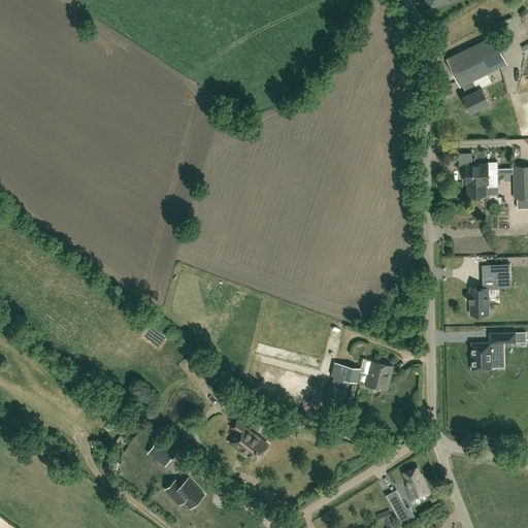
[(477,89),(472,79),(507,62),(494,34),(447,58),(460,86),(465,83),(470,92),(463,96),(470,111),(490,102),(483,87),(477,89)]
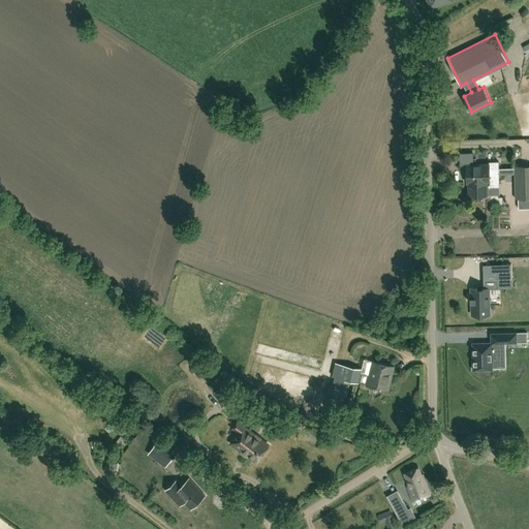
[(515,174),(515,169),(499,169),(499,168),(499,161),(489,161),(489,164),(466,164),(467,176),(467,175),(468,175),(469,182),(470,182),(470,185),(469,185),(469,195),(476,194),(476,196),(483,196),(483,194),(487,194),(499,194),(499,183),(507,182),(506,175),(515,174)]
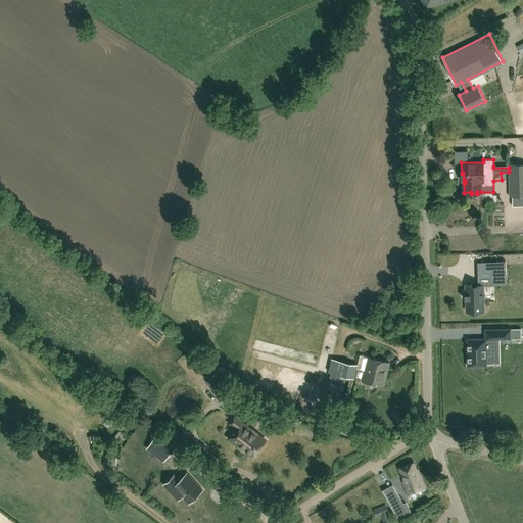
[(509,195),(522,194),(522,162),(509,163),(509,172),(509,195)]
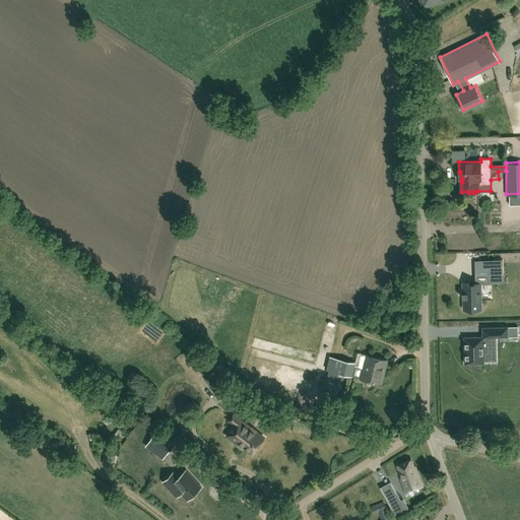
[(460,281),(460,306),(481,305),(481,280),(494,279),(494,269),(476,270),(475,281),(460,281)]
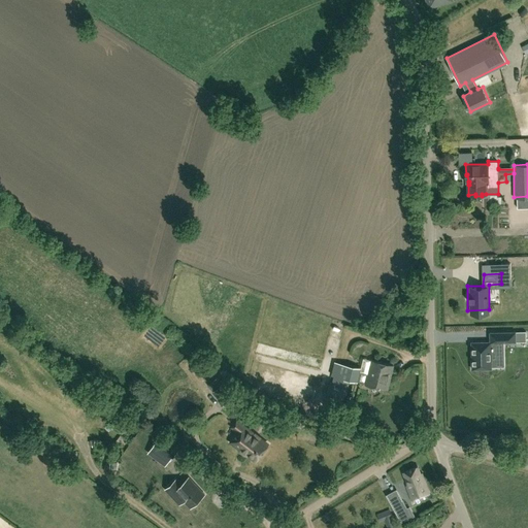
[(492,348),(468,348),(469,363),(493,363),(492,349),(513,349),(512,336),(492,336),(492,348)]
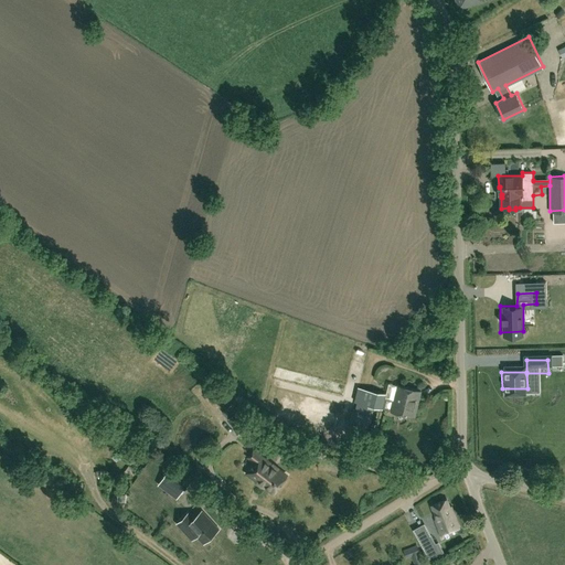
[(359,387),(355,402),(356,402),(355,408),(354,407),(350,426),(366,429),(373,406),(414,416),(420,391),(397,385),(388,383),(386,394),(359,387)]
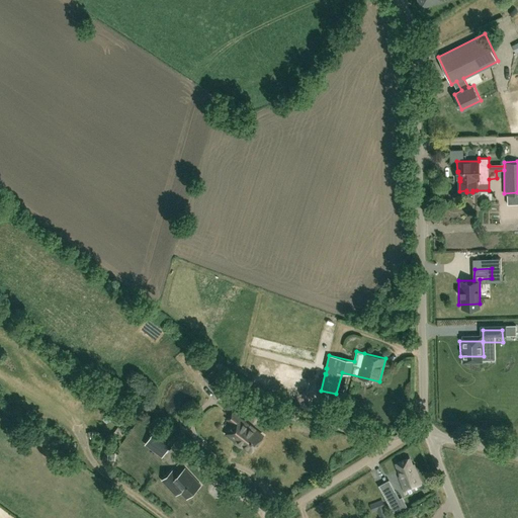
[(123,420),(127,416),(118,408),(115,413),(123,420)]
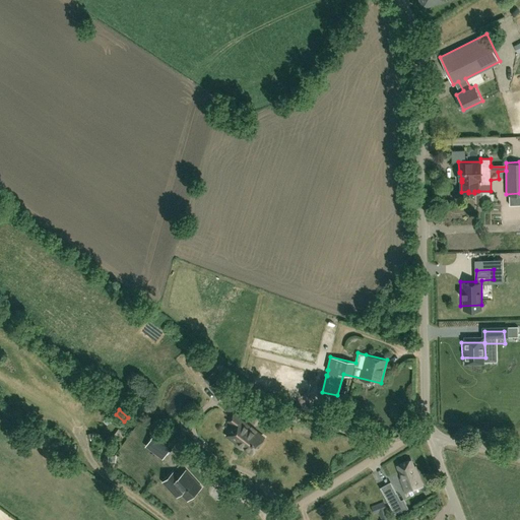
[(251,454),(265,437),(234,412),(228,420),(235,426),(226,436),(235,442),(237,445),(241,448),(245,449),(251,454)]
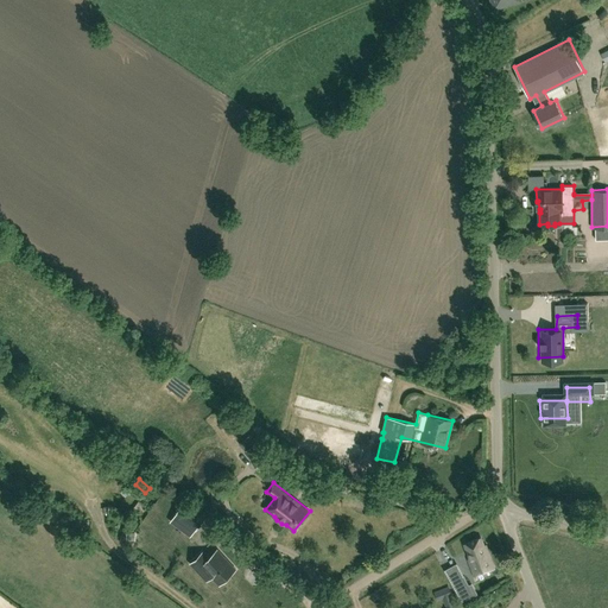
[(171,519),(182,527),(187,520),(197,527),(204,518),(184,502),(171,519)]
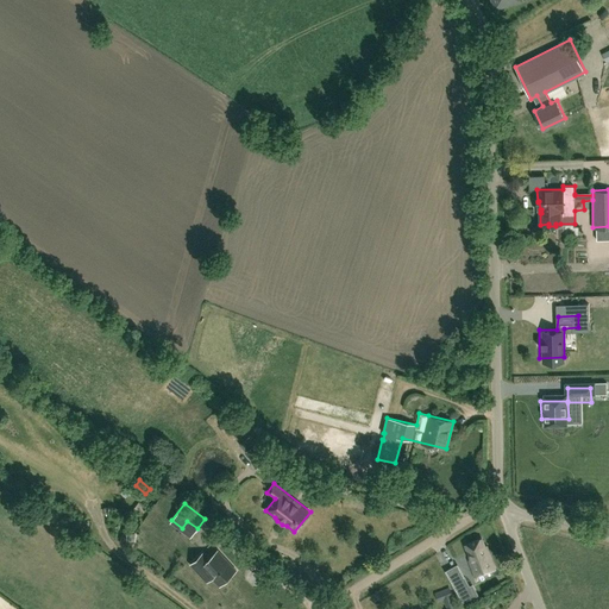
[(473,578),(496,570),(488,545),(485,546),(483,537),(464,544),(469,559),(468,559),(473,578)]
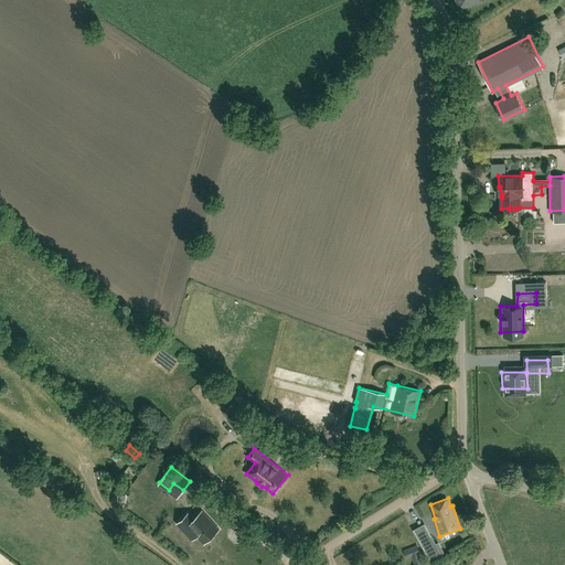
[(192,539),(196,535),(203,543),(219,529),(202,510),(194,516),(189,511),(177,523),(192,539)]
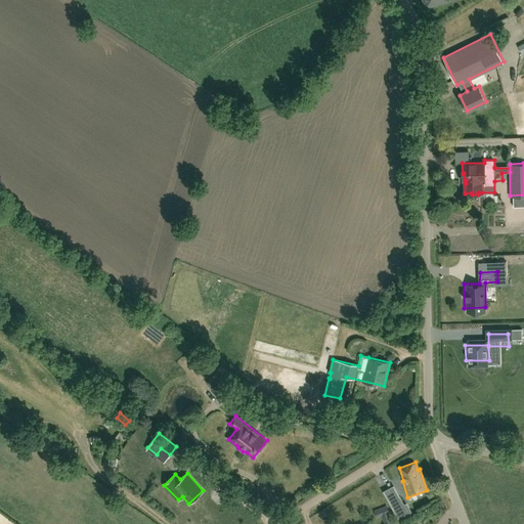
[(393,523),(389,513),(390,513),(387,505),(374,510),(377,518),(382,516),(384,523),(397,523),(396,522),(393,523)]
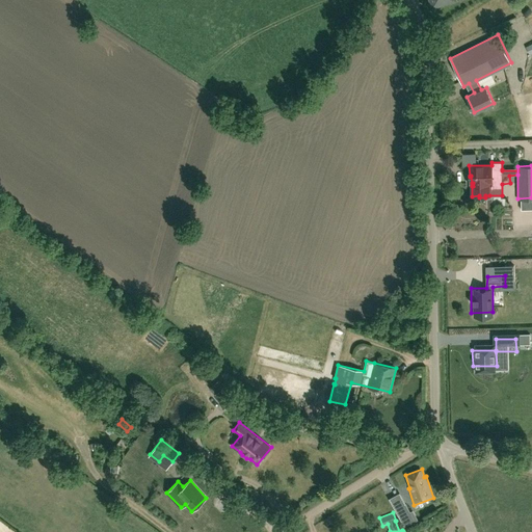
[(400,519),(404,527),(410,523),(406,515),(400,519)]
